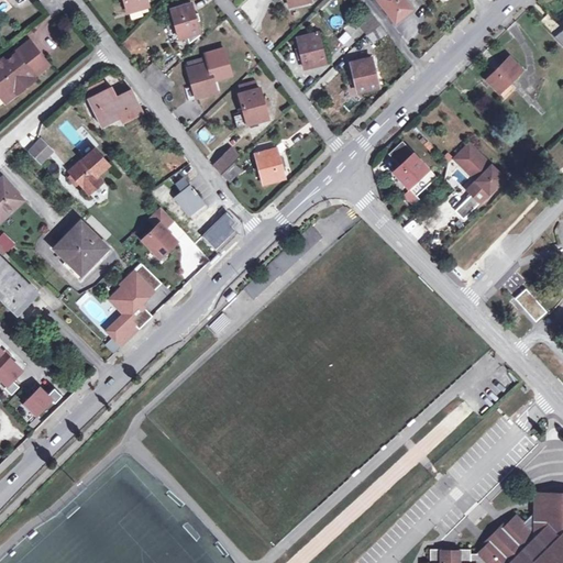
[(124,0),(128,11),(147,6),(145,0),(124,0)]
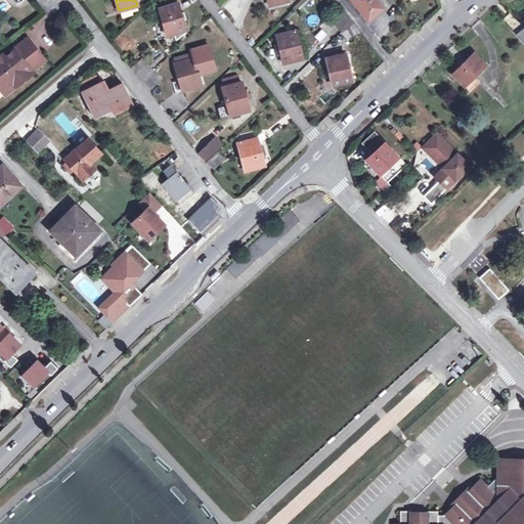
[(382,9),(374,0),(351,0),(367,19),(382,9)]
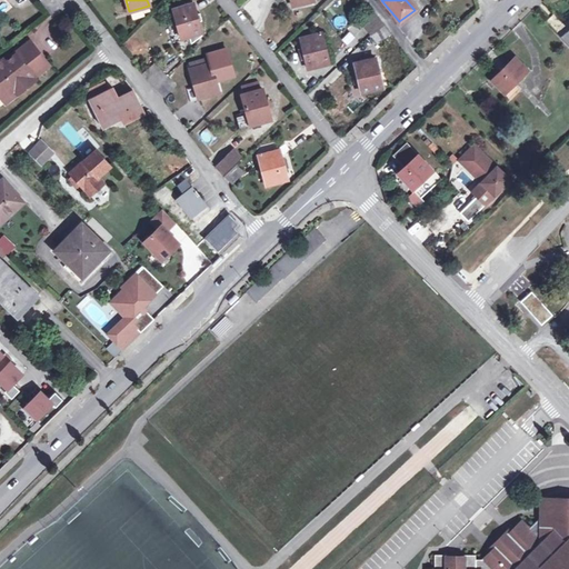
[(202,35),(199,22),(197,16),(193,2),(173,8),(181,38),(189,37),(191,42),(202,35)]
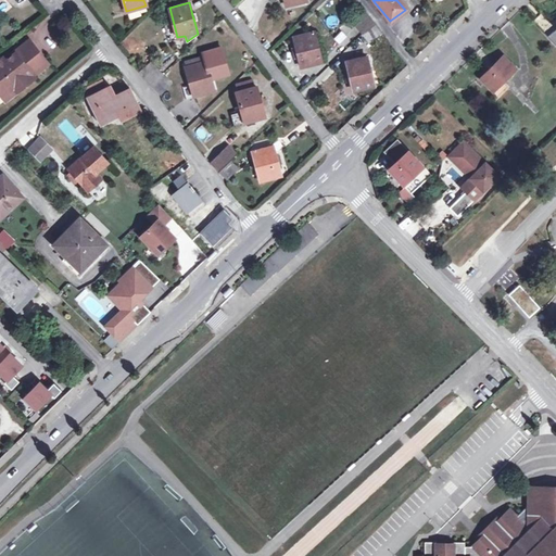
[(555,27),(546,36),(555,46),(555,27)]
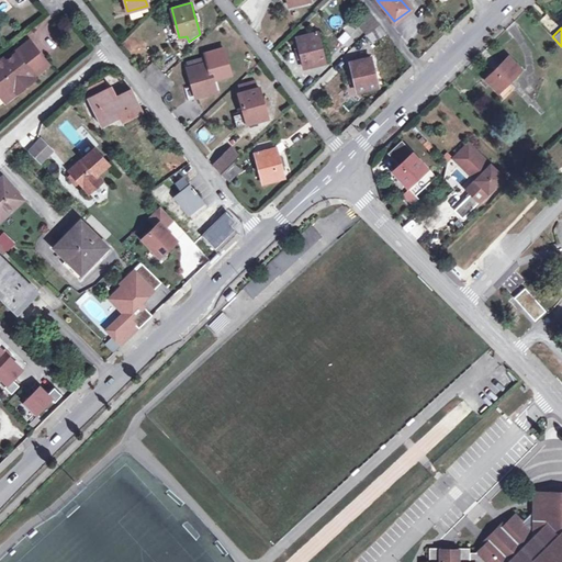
[(296,37),(300,48),(302,57),(304,67),(323,62),(316,33),(296,37)]
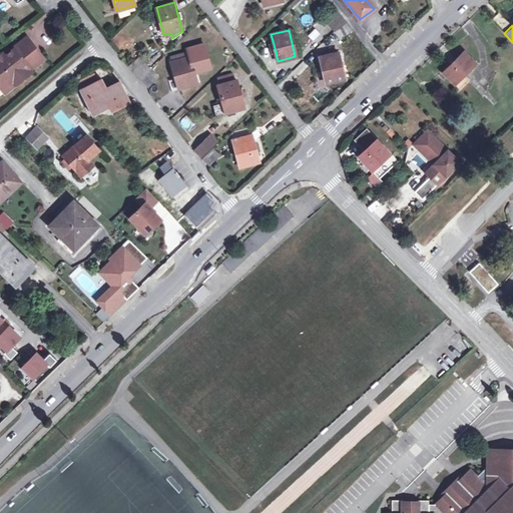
[(20,74),(22,78),(31,71),(29,69),(43,59),(26,37),(12,48),(13,49),(8,53),(10,55),(6,58),(4,56),(1,53),(0,53),(0,79),(5,85),(20,74)]
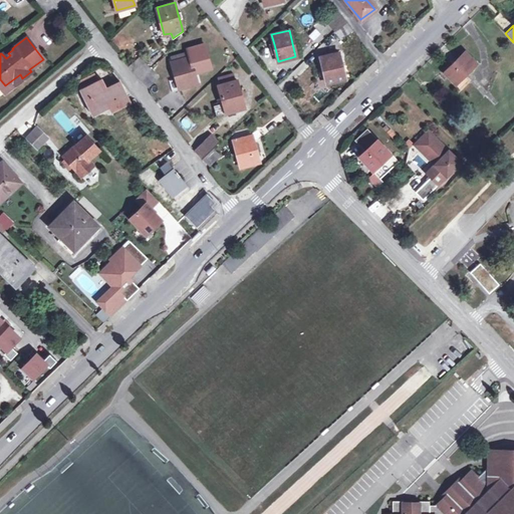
[(465,50),(443,71),(460,88),(469,79),(464,75),(477,62),(465,50)]
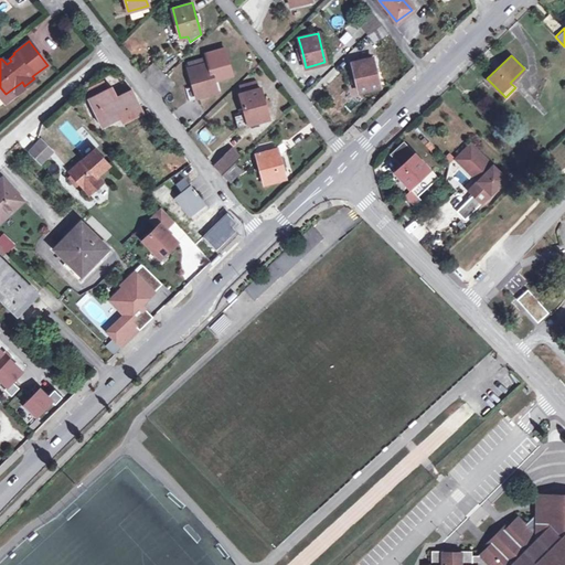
[(187,61),(189,67),(202,64),(200,57),(187,61)]
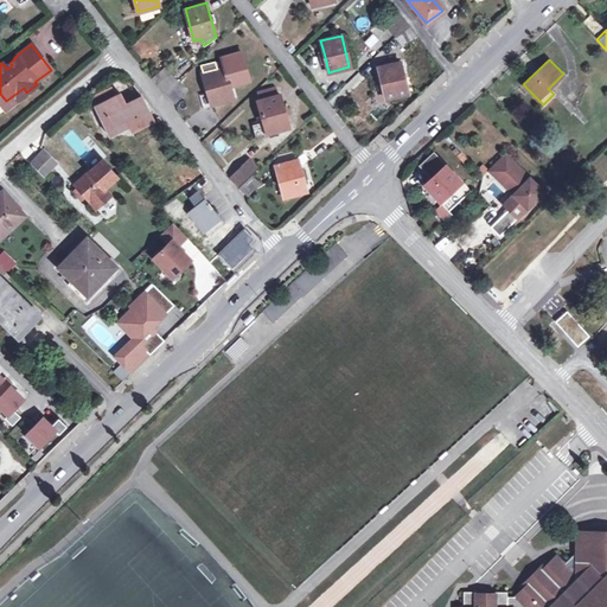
[(378,68),(381,80),(383,88),(385,98),(407,93),(400,63),(378,68)]
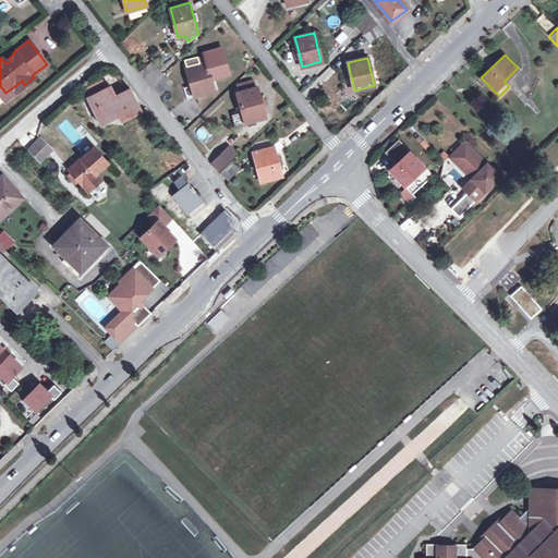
[(207,61),(199,63),(186,67),(194,96),(214,91),(213,82),(210,74),(207,61)]
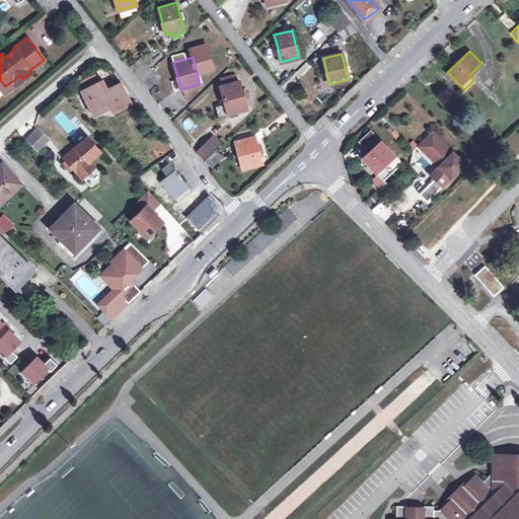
[(222,77),(224,85),(239,82),(236,73),(222,77)]
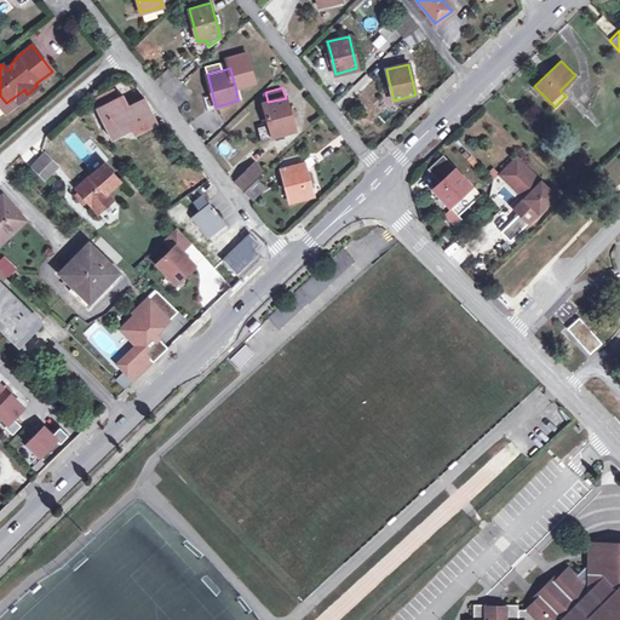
[(0,105),(5,112),(27,95),(24,90),(6,103),(0,96),(0,105)]
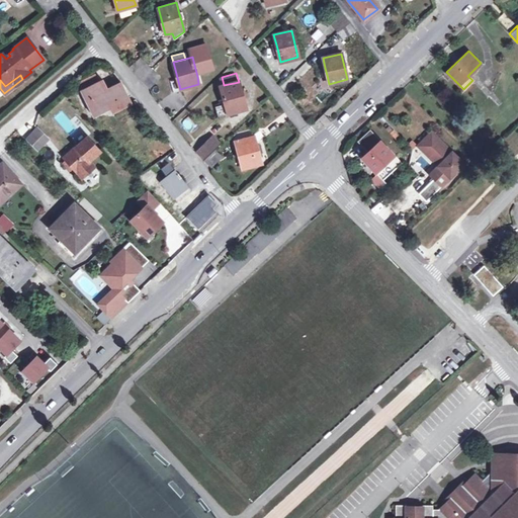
[(94,77),(80,84),(84,90),(81,92),(91,111),(108,103),(112,111),(130,102),(118,83),(104,90),(99,82),(97,83),(94,77)]
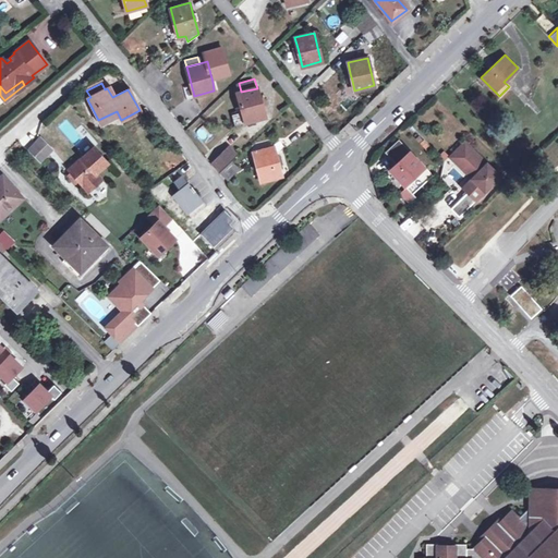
[(265,117),(257,88),(241,92),(238,93),(245,122),(265,117)]
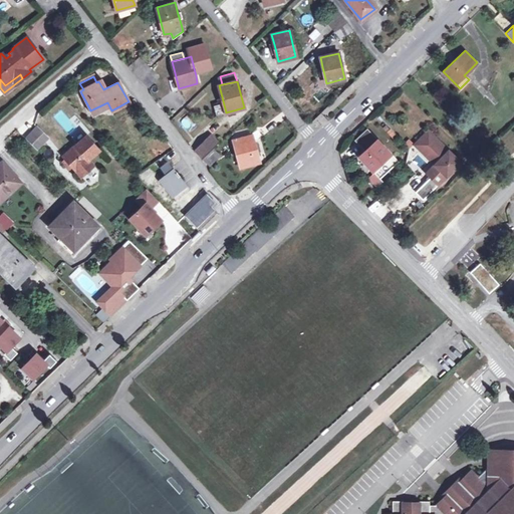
[(179,121),(188,132),(195,125),(186,115),(179,121)]
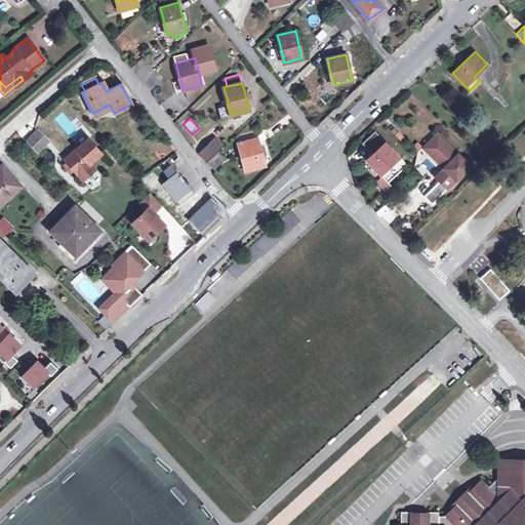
[(38,152),(48,140),(37,129),(27,140),(38,152)]
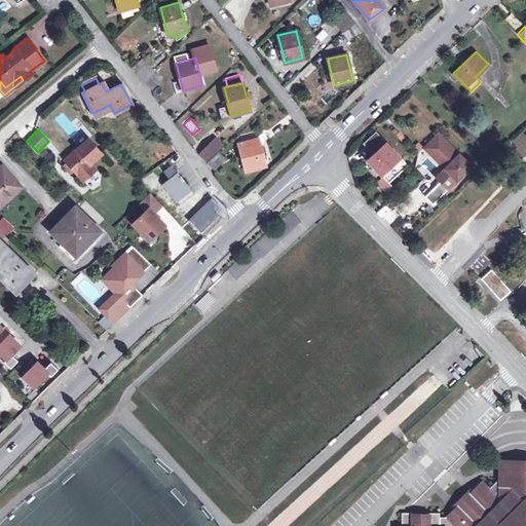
[(430,149),(443,137),(438,133),(423,147),(445,167),(436,176),(440,180),(451,170),(430,149)]
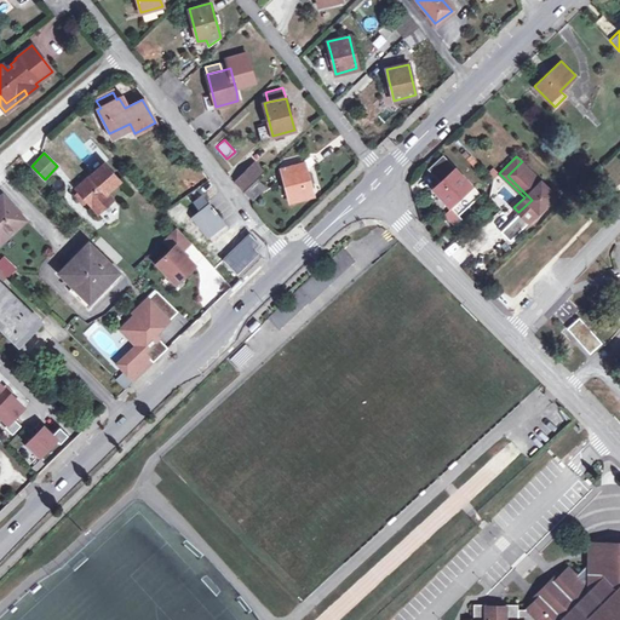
[(256,161),(248,168),(257,177),(264,171),(256,161)]
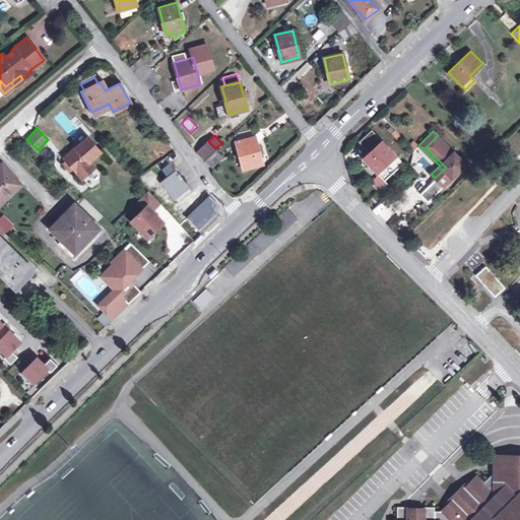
[(438,135),(426,147),(446,168),(435,178),(443,186),(465,164),(438,135)]
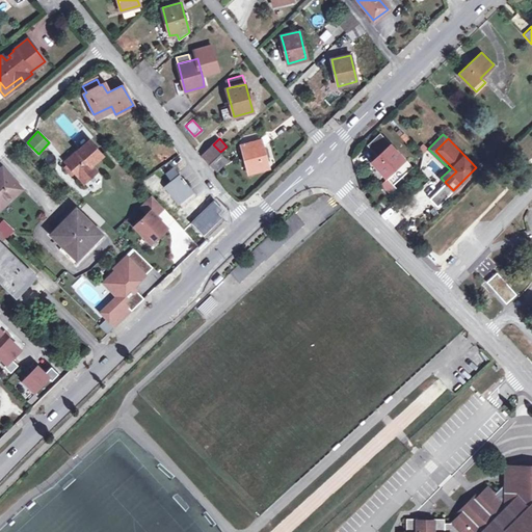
[(65,162),(68,164),(74,171),(83,182),(97,170),(91,164),(103,155),(89,140),(65,162)]
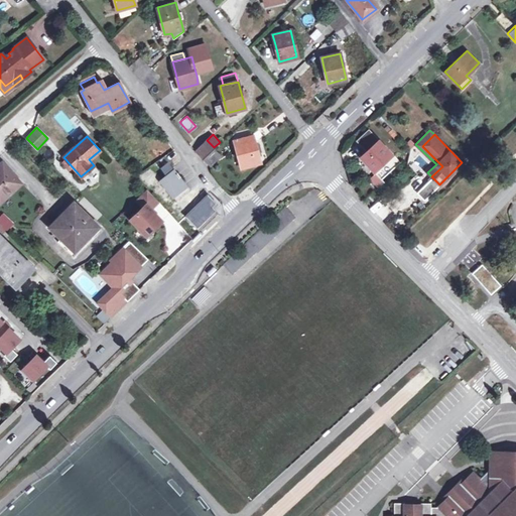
[(235,141),(242,167),(260,162),(253,136),(235,141)]
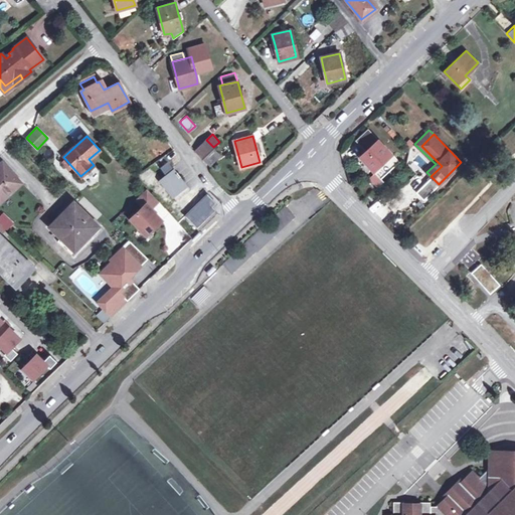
[(195,150),(202,158),(213,147),(206,140),(195,150)]
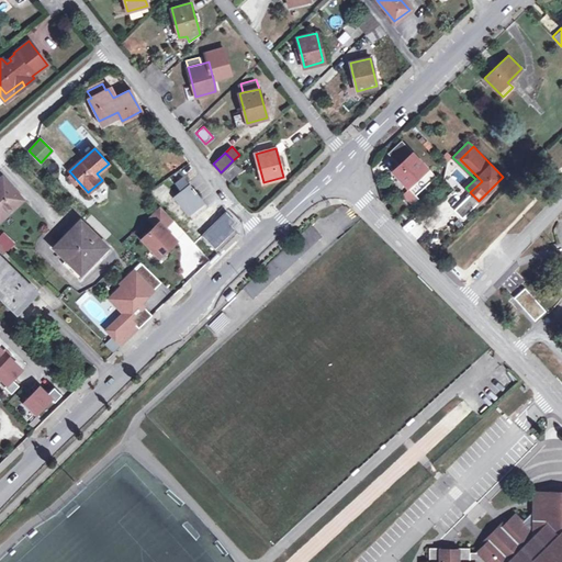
[(407,186),(414,192),(433,175),(412,153),(393,169),(407,186)]
